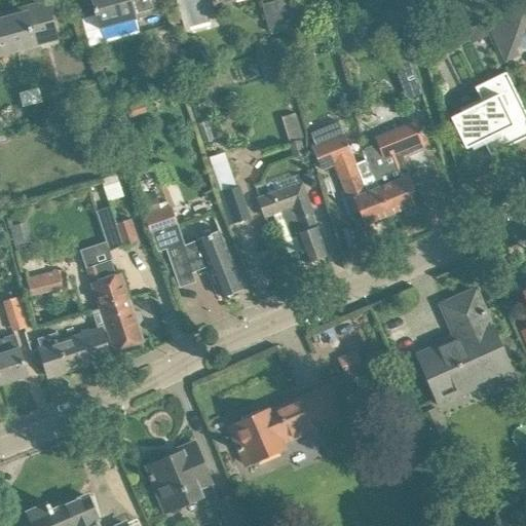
[(90,0),(95,14),(82,17),(89,44),(139,32),(136,20),(137,19),(136,19),(157,12),(154,0),(90,0)]
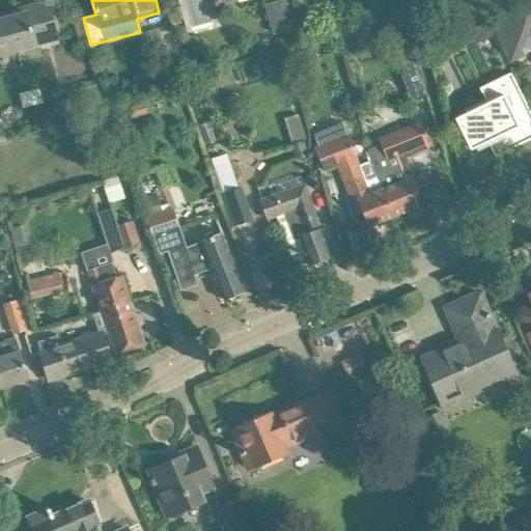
[(214,0),(218,14),(224,11),(222,3),(235,0),(214,0)]
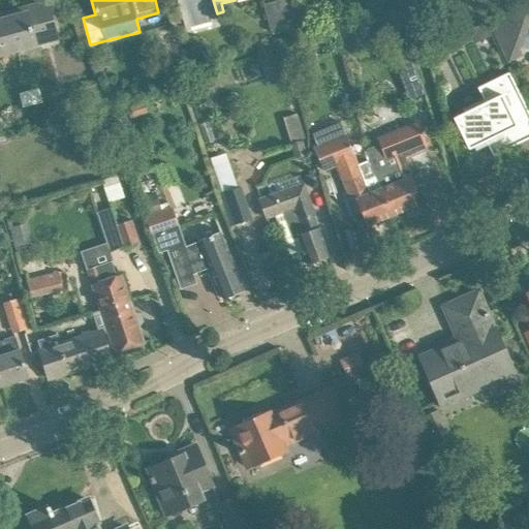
[(275,0),(275,1),(262,4),(271,32),(297,25),(289,0),(275,0)]
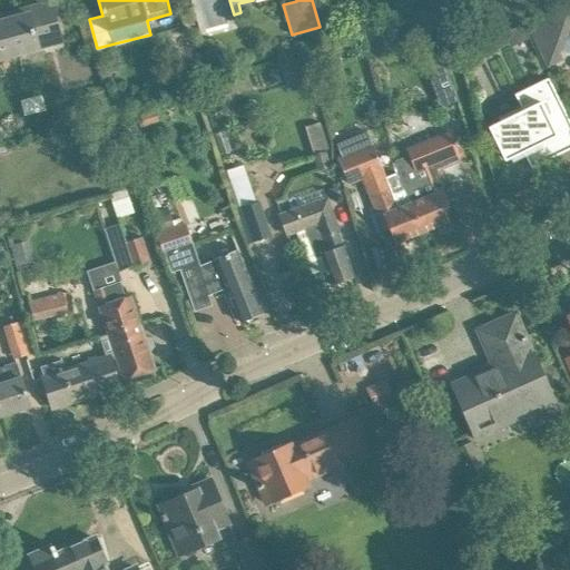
[(0,15),(0,56),(60,40),(50,2),(27,9),(28,13),(2,20),(1,16),(0,15)]
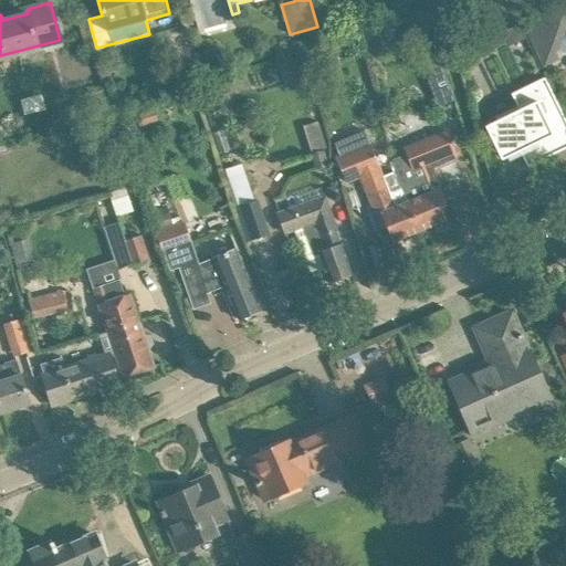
[(435,25),(430,6),(412,12),(417,31),(435,25)]
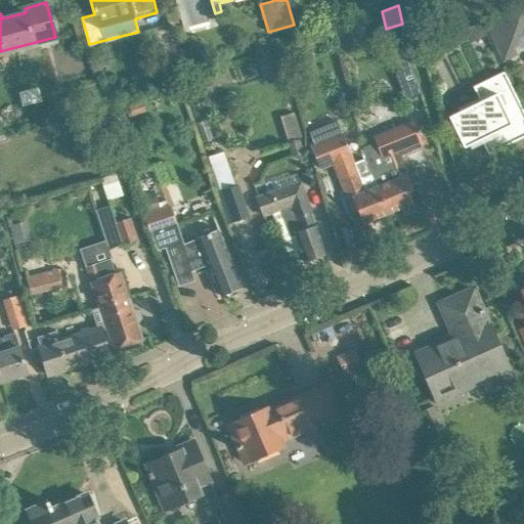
[(485,26),(503,62),(518,55),(515,49),(520,38),(522,26),(523,24),(523,12),(522,8),(485,26)]
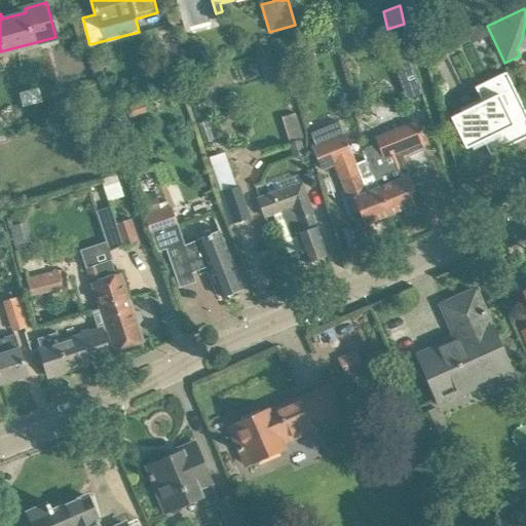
[(474,37),(487,32),(482,21),(468,26),(474,37)]
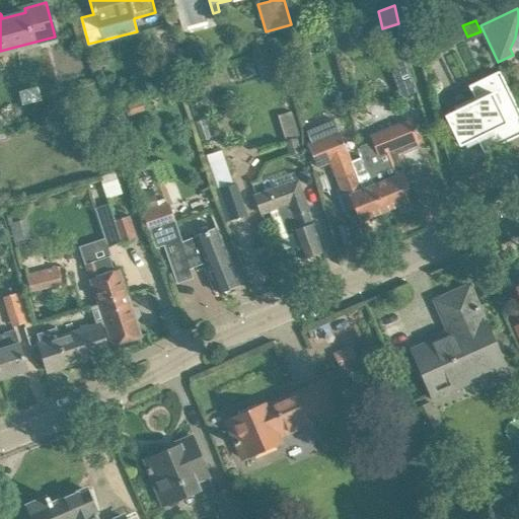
[(484,153),(514,138),(507,124),(518,117),(518,110),(501,72),(470,87),(476,100),(447,115),(461,145),(476,138),(484,153)]
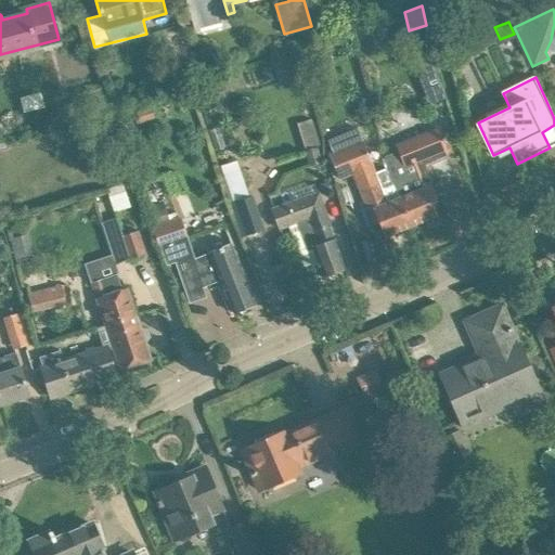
[(395,184),(400,196),(399,196),(411,226),(437,216),(431,201),(436,198),(424,167),(415,170),(413,166),(448,152),(438,129),(396,145),(397,149),(383,154),(388,167),(395,184)]
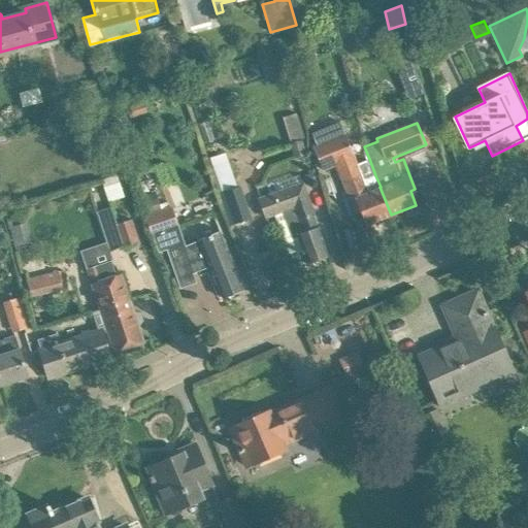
[(323,169),(336,164),(354,157),(344,134),(317,144),(314,146),(323,169)]
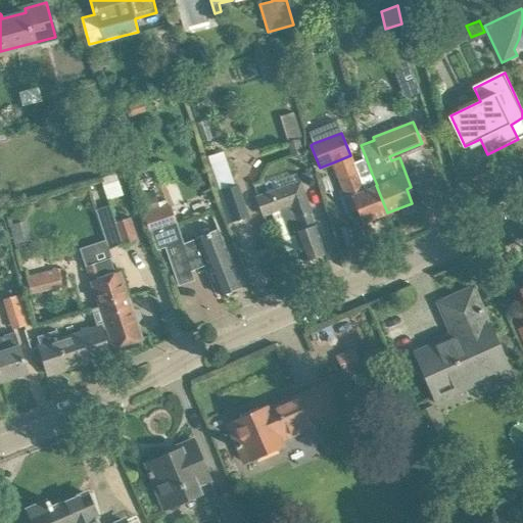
[(299,139),(287,142),(291,156),(303,153),(299,139)]
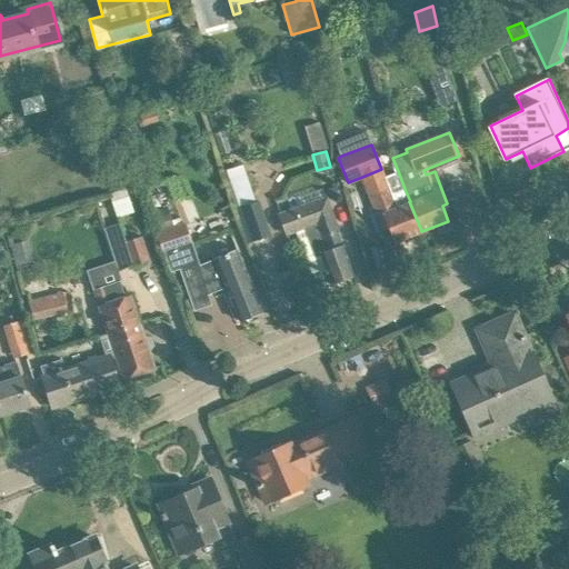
[(405,189),(398,171),(383,178),(381,169),(362,177),(369,193),(383,230),(388,228),(395,242),(421,231),(409,201),(410,201),(405,189)]
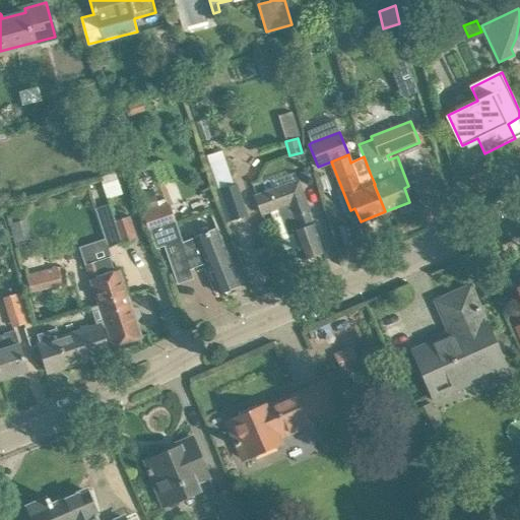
[(299,171),(303,180),(313,176),(310,167),(299,171)]
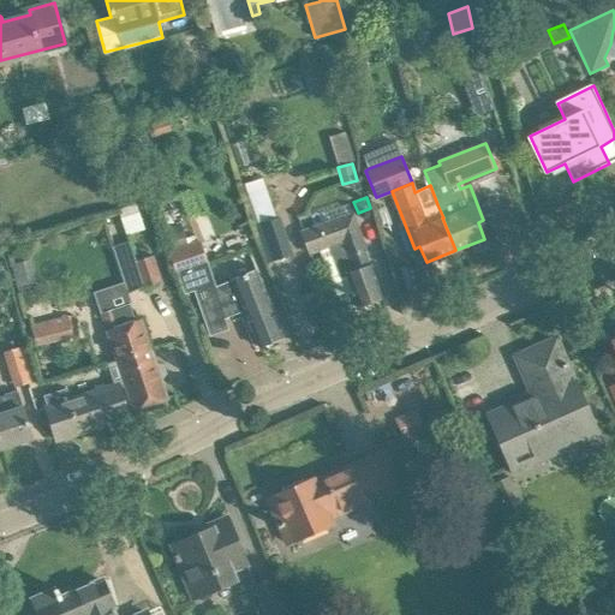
[(123,222),(139,216),(135,202),(118,208),(123,222)]
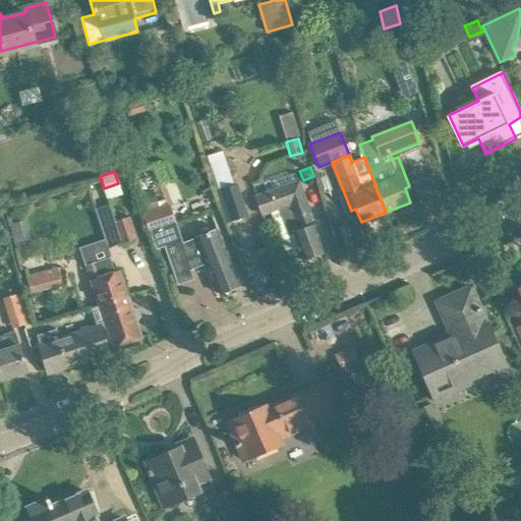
[(291,234),(297,250),(299,250),(303,261),(325,252),(295,172),(272,181),(276,190),(254,197),(261,214),(279,208),(288,235),(291,234)]
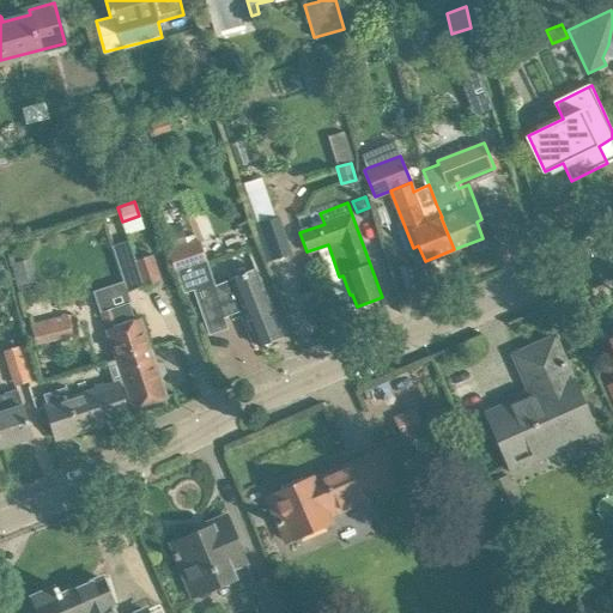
[(279,217),(255,225),(267,259),(291,250),(279,217)]
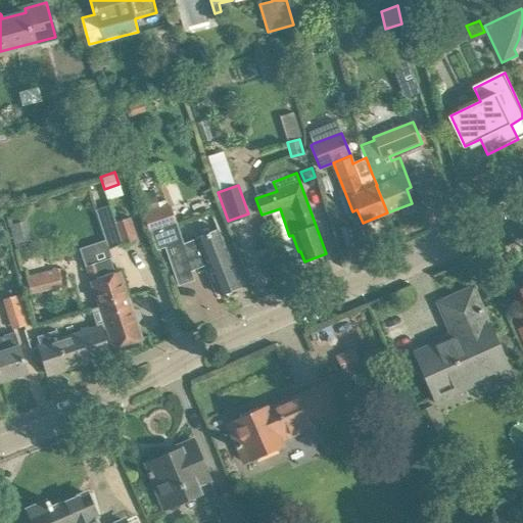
[(141,193),(145,207),(158,203),(153,189),(141,193)]
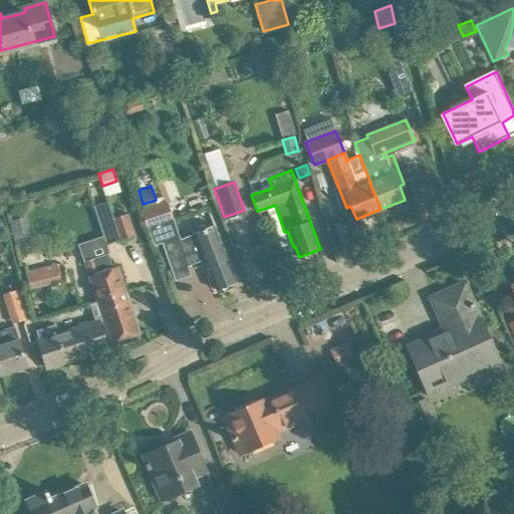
[(120,240),(107,202),(93,206),(106,244),(120,240)]
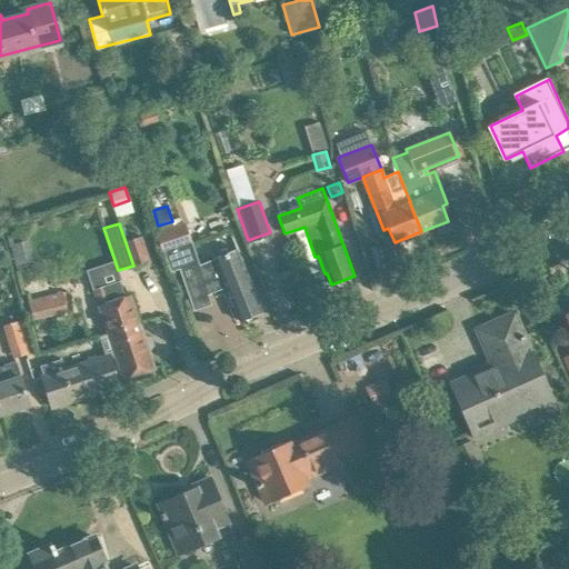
[(161,232),(157,233),(165,253),(171,270),(179,268),(195,309),(210,303),(206,293),(226,286),(227,289),(231,300),(239,320),(262,311),(255,291),(238,249),(198,265),(183,225),(175,228),(161,232)]
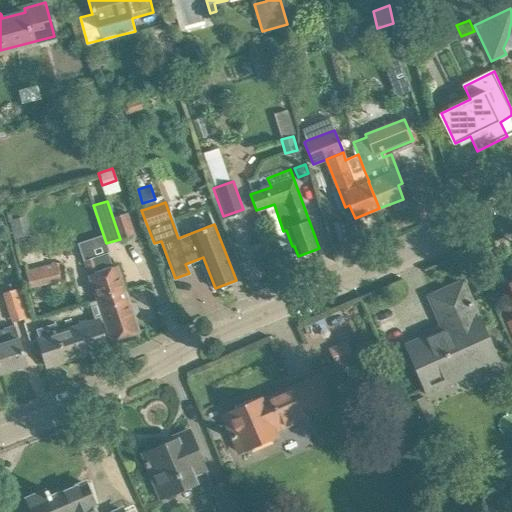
[(127,213),(113,218),(120,239),(120,240),(135,235),(127,213)]
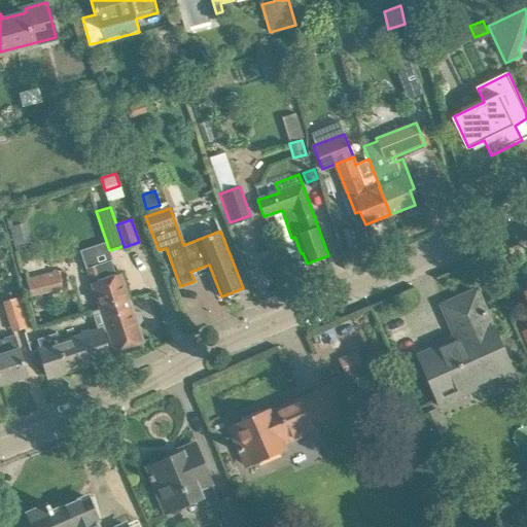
[(14,246),(32,242),(27,221),(9,225),(14,246)]
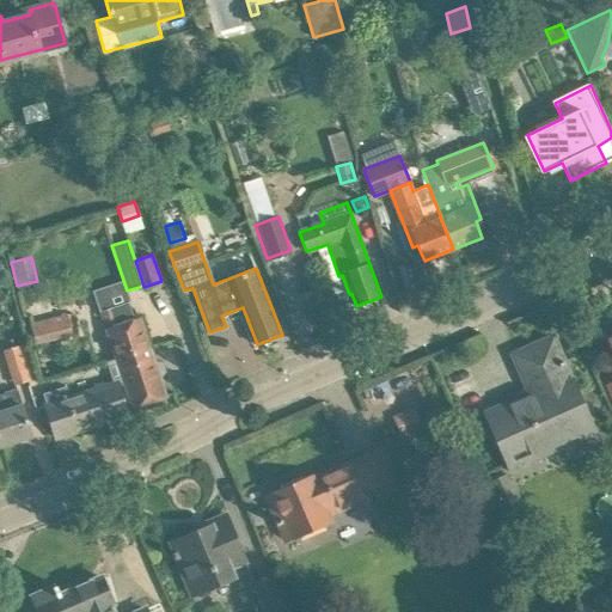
[(106,329),(116,359),(151,347),(141,317),(135,319),(129,301),(101,311),(106,329)]
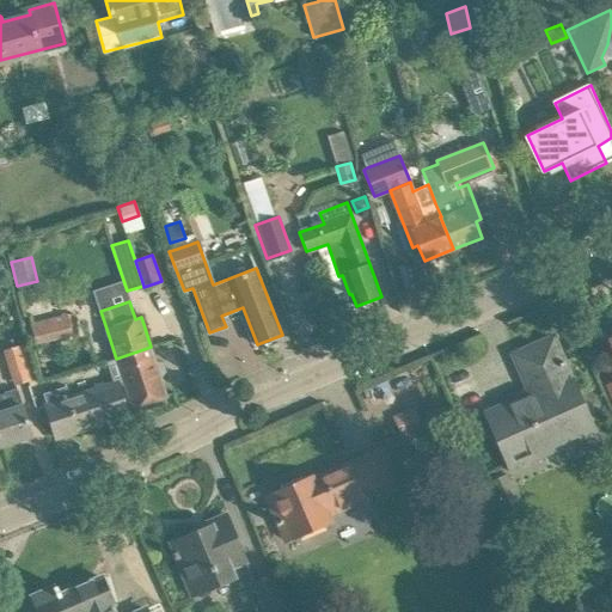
[(30,323),(35,343),(73,335),(71,326),(77,325),(74,312),(67,314),(67,313),(30,323)]
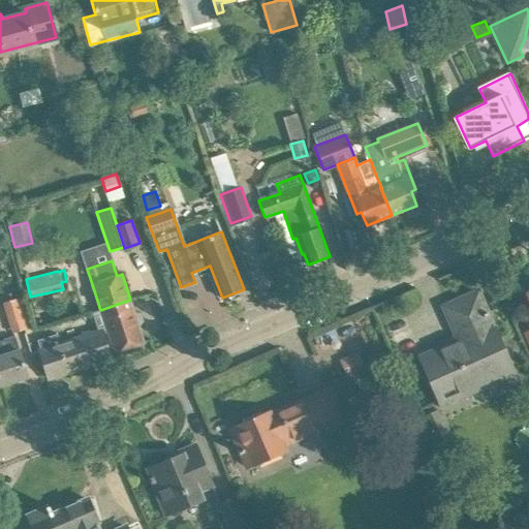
[(421,358),(440,401),(444,410),(465,401),(464,399),(515,375),(511,369),(477,291),(444,307),(460,341),(448,346),(448,345),(421,358)]
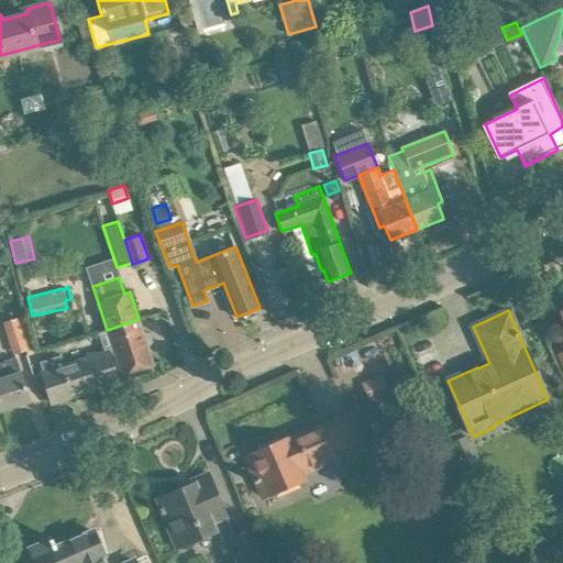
[(22,318),(6,322),(4,322),(13,354),(28,351),(29,355),(35,353),(25,317),(22,318)]
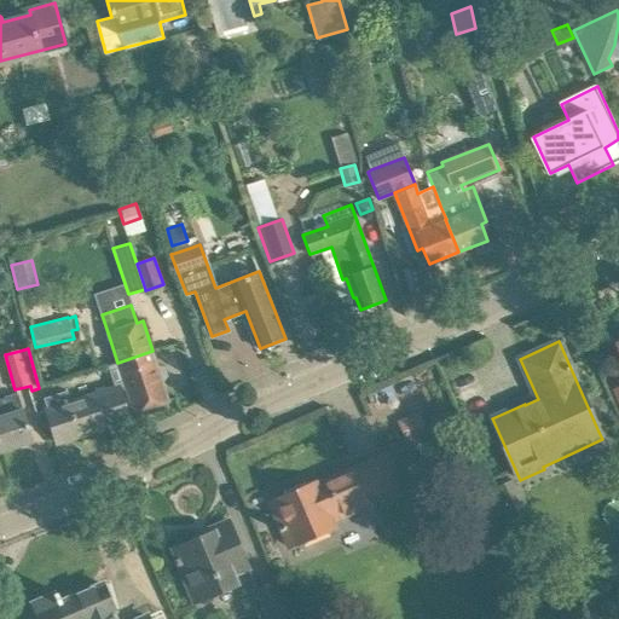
[(117,363),(109,365),(115,387),(119,386),(120,391),(126,388),(134,412),(169,401),(162,381),(168,376),(165,366),(157,365),(152,351),(117,363)]
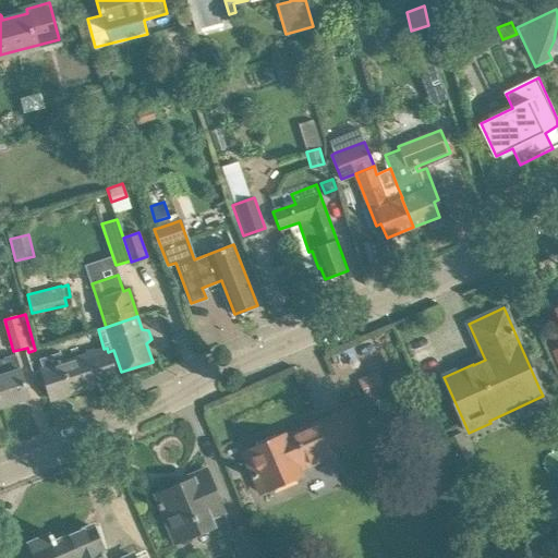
[(40,360),(43,368),(41,370),(51,399),(117,378),(108,352),(107,348),(104,349),(63,362),(60,353),(40,360)]
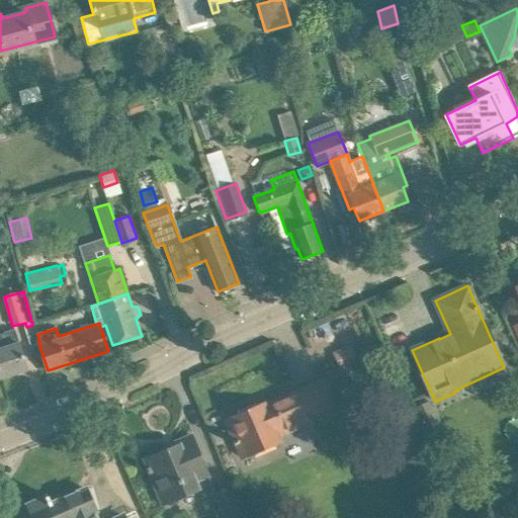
[(15,329),(0,333),(0,376),(0,377),(27,368),(15,329)]
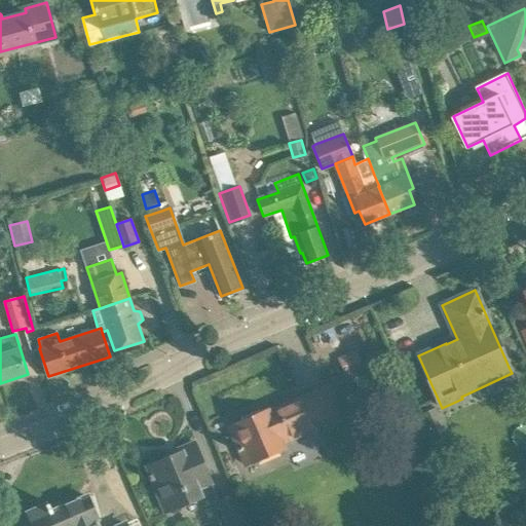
[(343,354),(352,375),(365,370),(355,349),(343,354)]
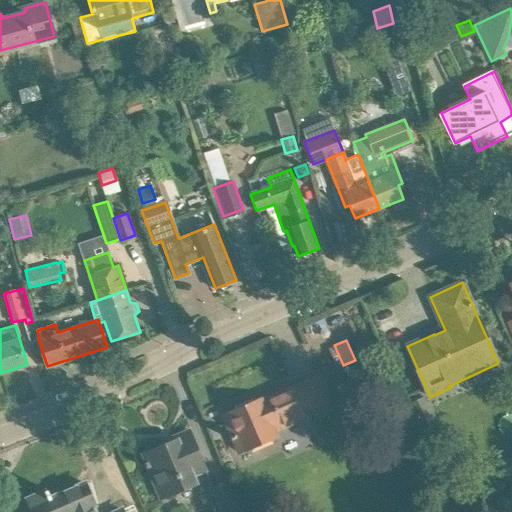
[(230,437),(231,439),(233,438),(240,452),(252,446),(253,448),(269,441),(268,439),(276,436),(273,430),(306,416),(304,410),(329,399),(319,376),(262,401),(261,399),(233,411),(240,429),(230,437)]
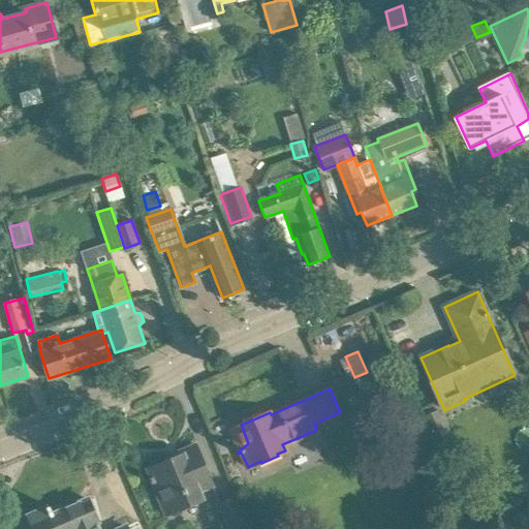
[(178,456),(148,468),(151,476),(149,477),(164,516),(204,499),(200,491),(212,486),(195,444),(177,452),(178,456)]
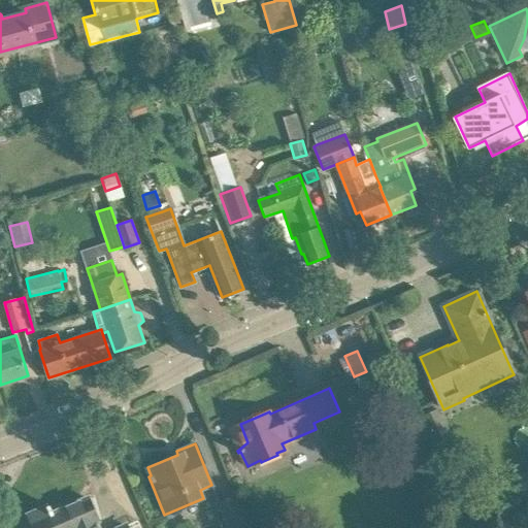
[(126,527),(125,525),(119,527),(98,527),(95,521),(97,521),(87,498),(53,513),(48,505),(29,514),(34,527),(126,527)]
